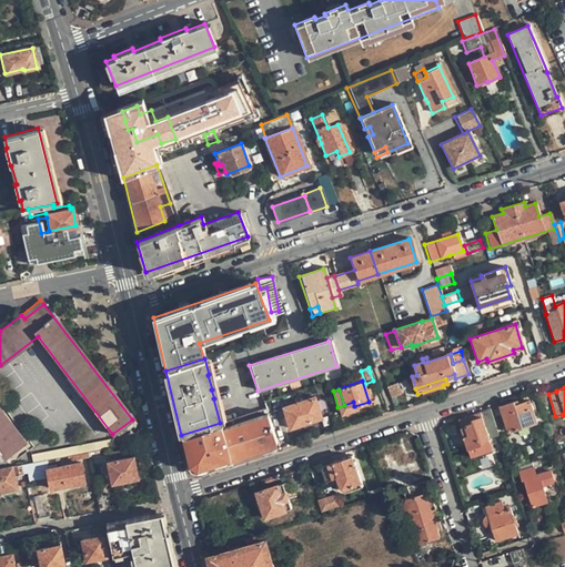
[(299,398),(292,401),(293,404),(281,407),(288,427),(319,417),(312,397),(300,402),(299,398)]
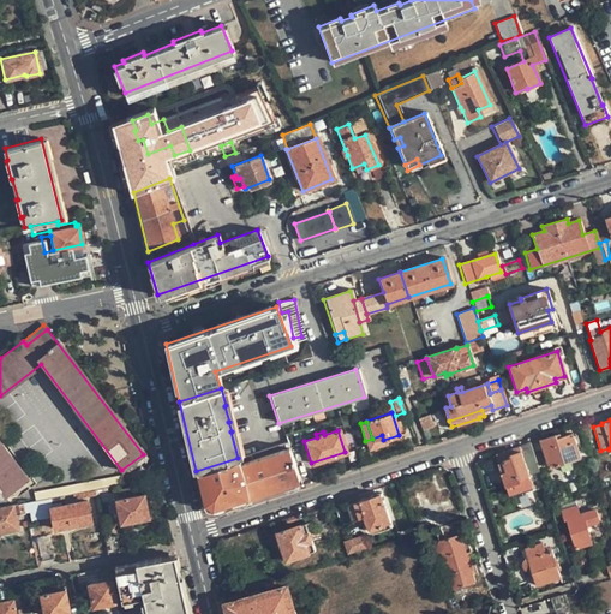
[(384,442),(383,440),(382,435),(372,439),(365,441),(367,448),(384,442)]
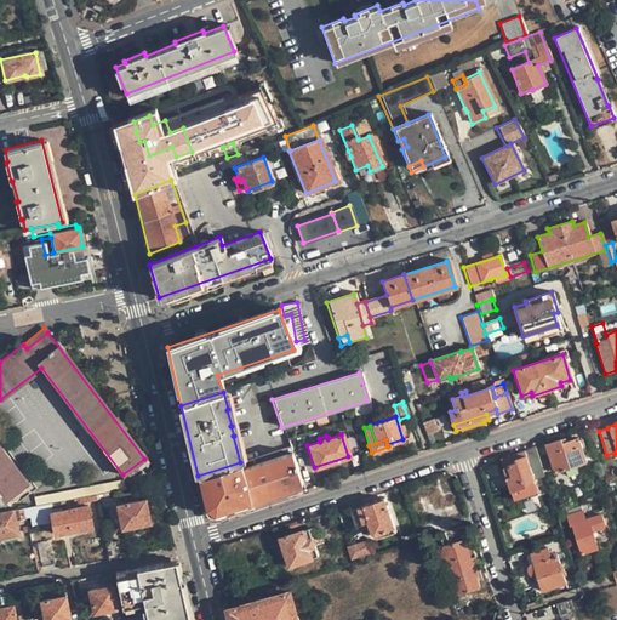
[(561,444),(560,441),(544,445),(553,473),(563,470),(565,477),(576,473),(573,466),(583,462),(576,439),(561,444)]
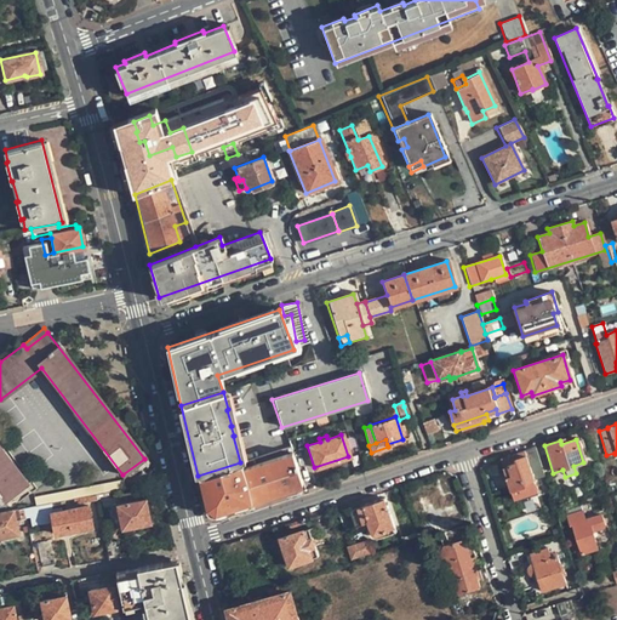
[(532,479),(542,477),(533,449),(498,460),(513,501),(536,493),(532,479)]
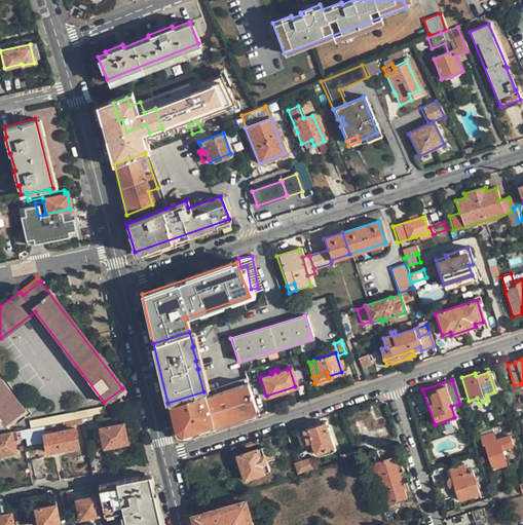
[(22,410),(0,381),(0,418),(3,422),(22,410)]
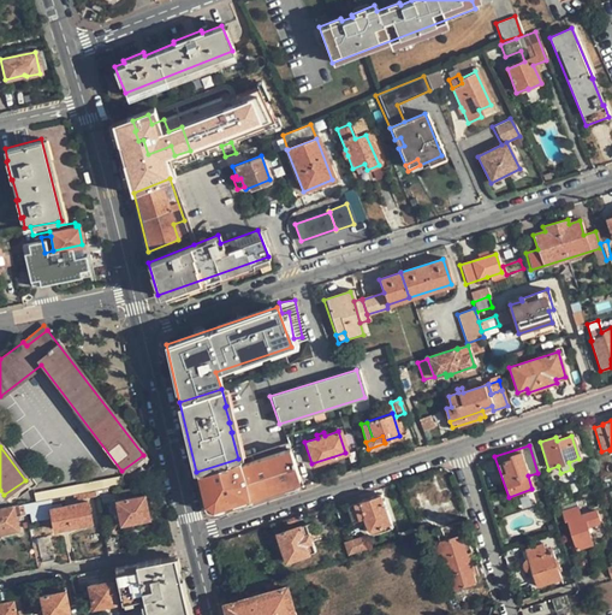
[(238,459),(196,472),(203,502),(212,508),(218,506),(244,497),(250,496),(248,491),(260,488),(261,492),(298,480),(287,448),(241,463),(238,459)]
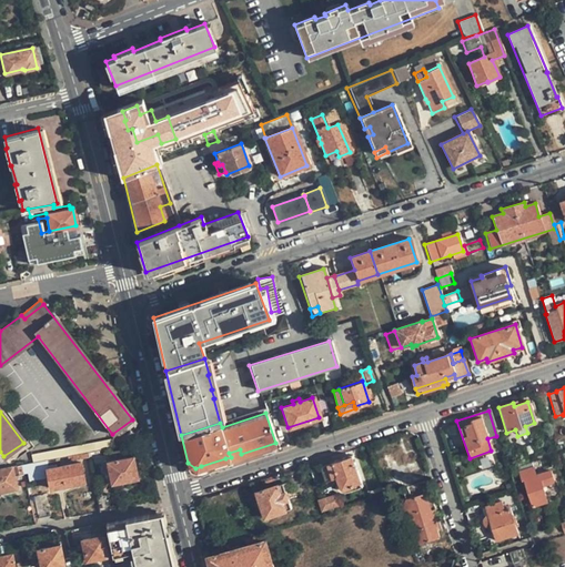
[(400,454),(384,458),(391,479),(395,478),(395,479),(400,477),(400,476),(406,474),(405,472),(416,468),(414,461),(416,459),(414,453),(401,456),(400,454)]
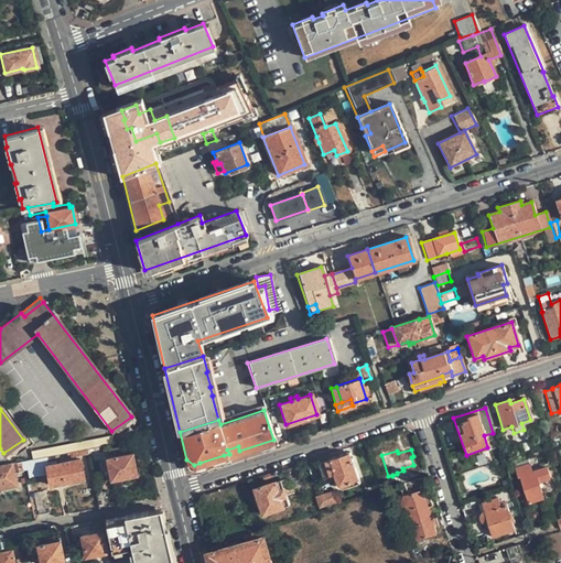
[(135,475),(130,453),(106,457),(109,479),(135,475)]
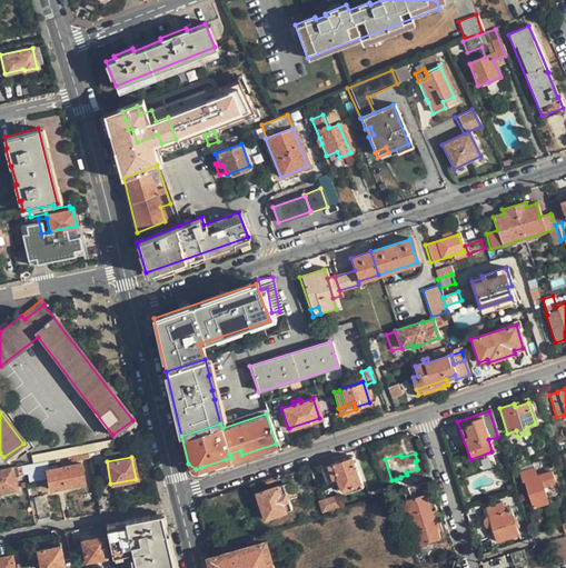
[(320,469),(320,467),(309,470),(315,487),(325,482),(336,478),(339,486),(340,487),(343,488),(346,488),(347,488),(359,484),(350,457),(331,465),(331,466),(320,469)]
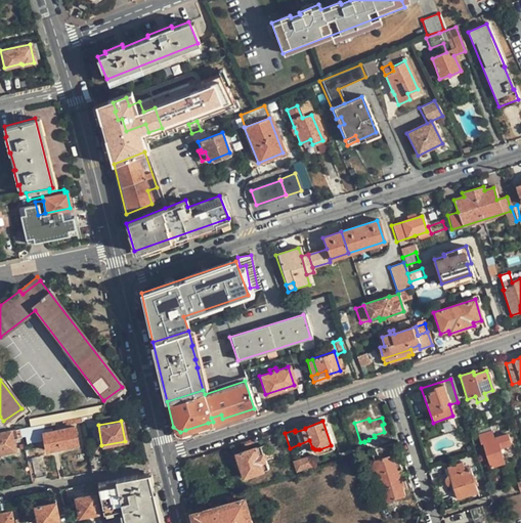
[(20,437),(42,433),(54,430),(53,423),(18,429),(20,437)]
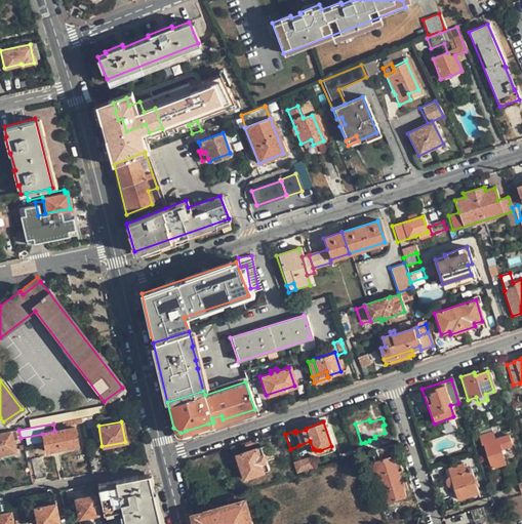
[(208,424),(186,431),(188,435),(209,428),(208,424)]
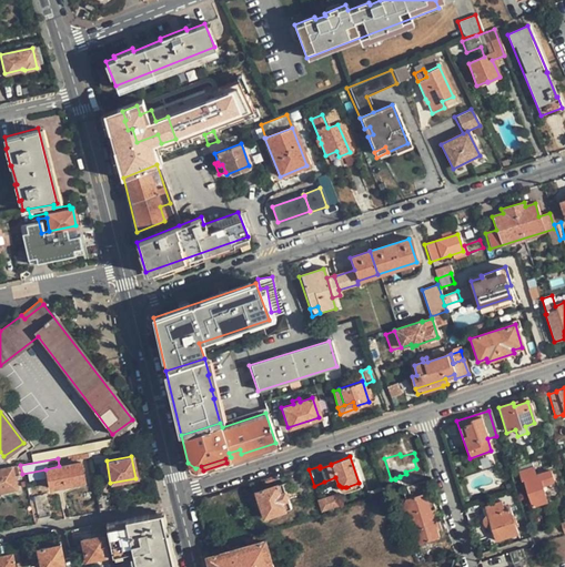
[(79,463),(59,466),(46,469),(49,488),(82,483),(79,463)]
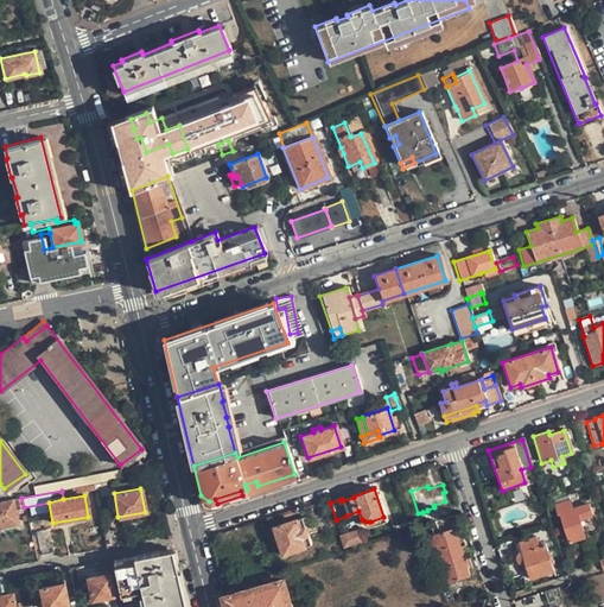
[(586,505),(571,511),(566,497),(553,500),(554,505),(553,506),(557,516),(559,514),(568,544),(583,539),(579,526),(580,526),(578,520),(590,517),(586,505)]
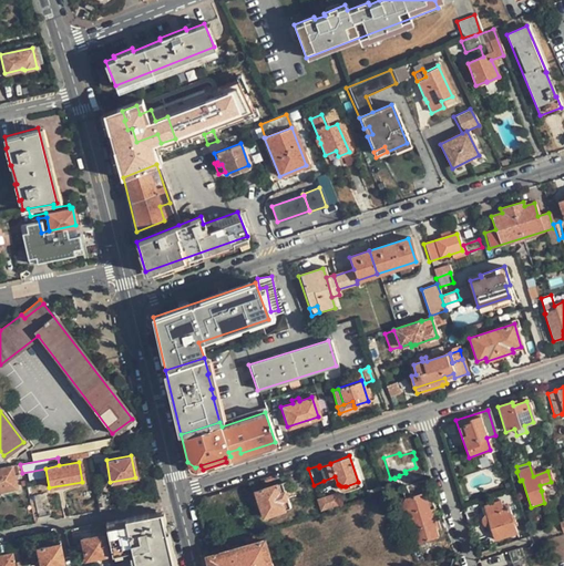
[(13,474),(22,473),(20,464),(0,467),(0,491),(16,489),(13,474)]
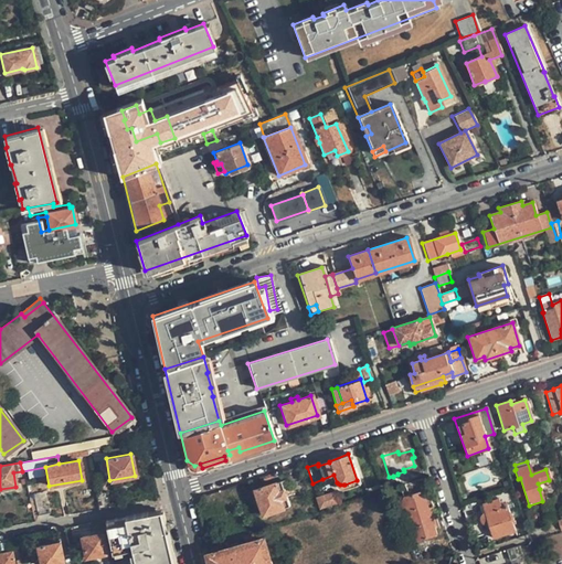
[(396,478),(400,486),(422,479),(420,471),(396,478)]
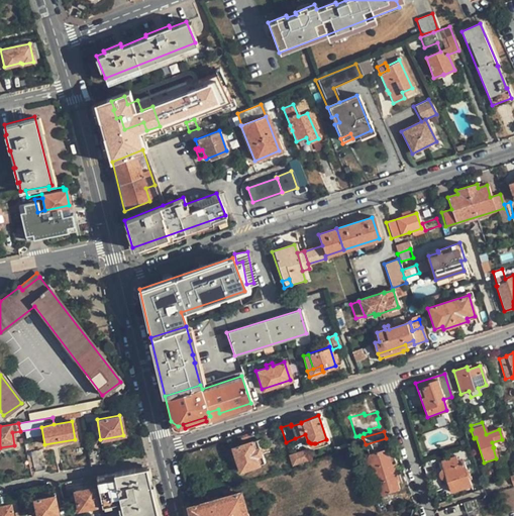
[(255,441),(232,448),(239,472),(263,463),(255,441)]
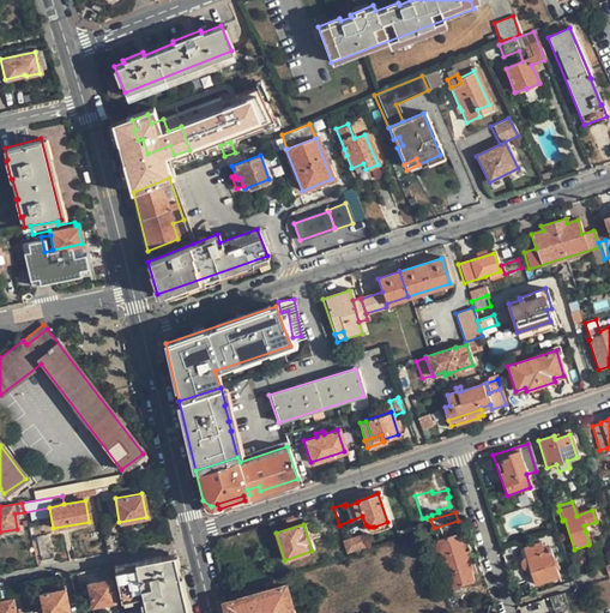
[(52,558),(47,534),(35,536),(40,560),(52,558)]
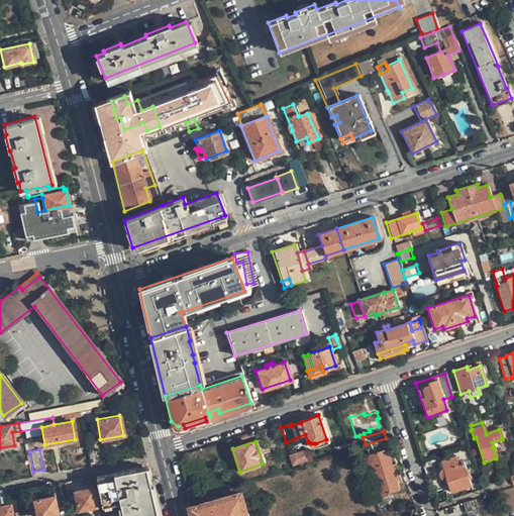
[(95,449),(85,451),(88,467),(98,465),(95,449)]
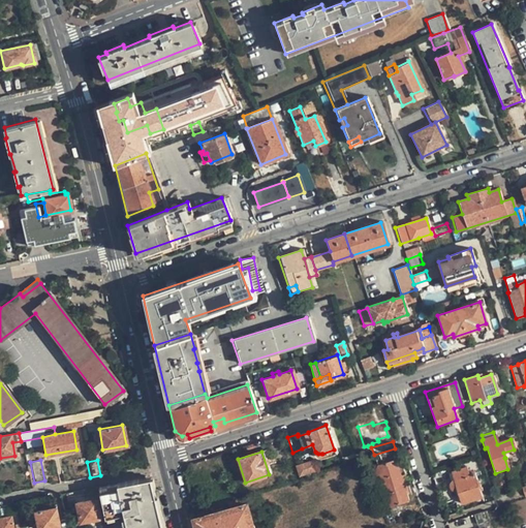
[(389,506),(407,501),(402,485),(406,484),(403,475),(399,476),(395,460),(376,466),(376,468),(371,470),(373,476),(378,475),(385,499),(380,500),(382,506),(388,505),(389,506)]
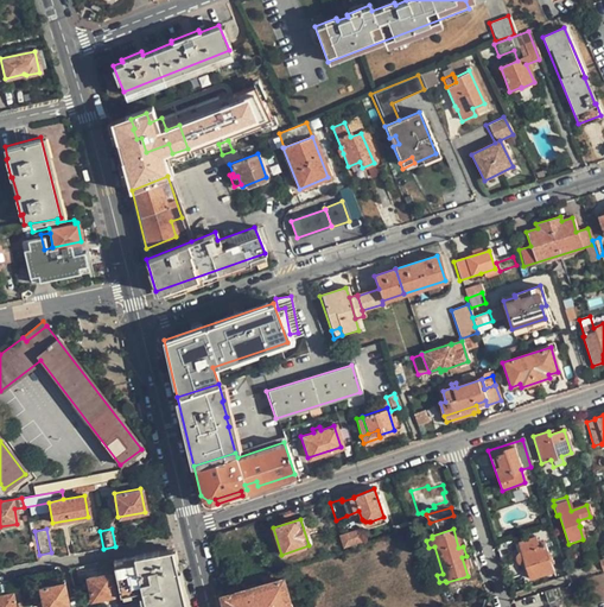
[(342,548),(362,541),(358,530),(338,536),(342,548)]
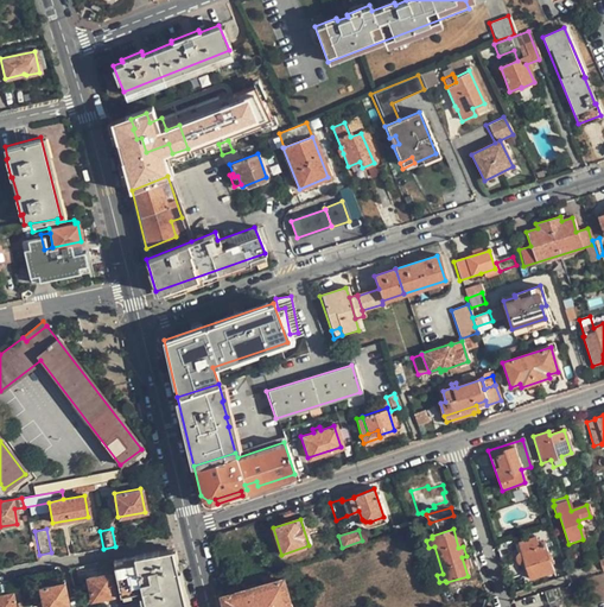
[(536,547),(534,538),(517,544),(520,552),(517,554),(516,555),(515,557),(515,561),(516,562),(519,564),(523,566),(528,580),(552,573),(548,562),(551,561),(547,552),(545,552),(542,545),(536,547)]
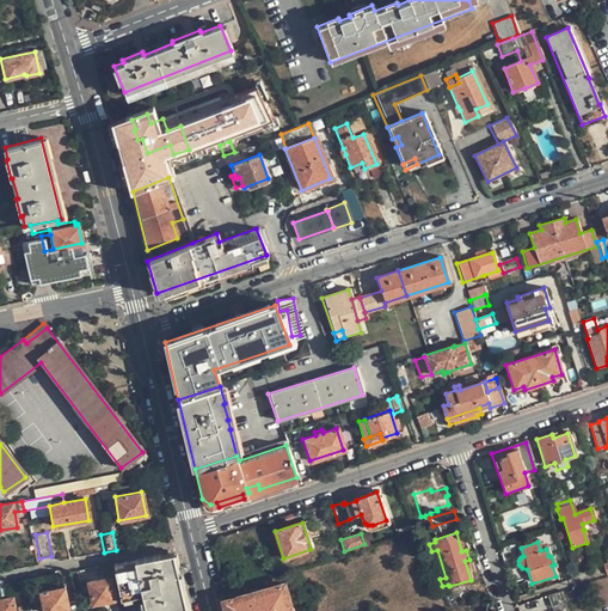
[(134,564),(112,569),(120,598),(137,594),(136,586),(140,586),(145,610),(185,610),(179,582),(172,553),(134,560),(134,564)]
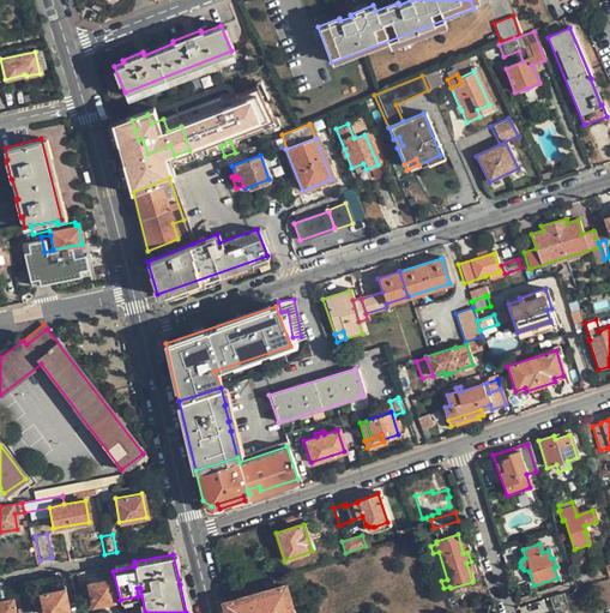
[(113,600),(108,578),(100,581),(88,583),(91,605),(113,600)]
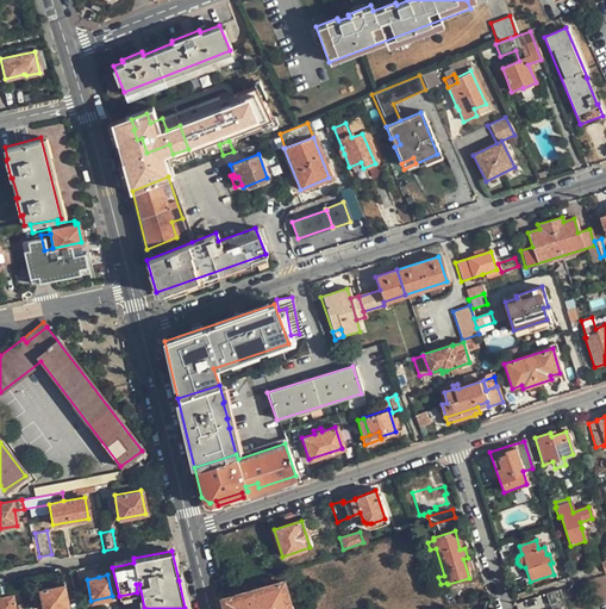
[(291,608),(283,582),(223,600),(225,608),(291,608)]
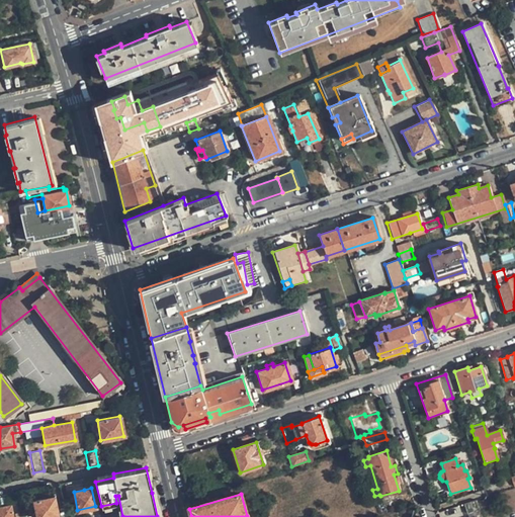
[(254,516),(248,494),(244,495),(250,516),(254,516)]
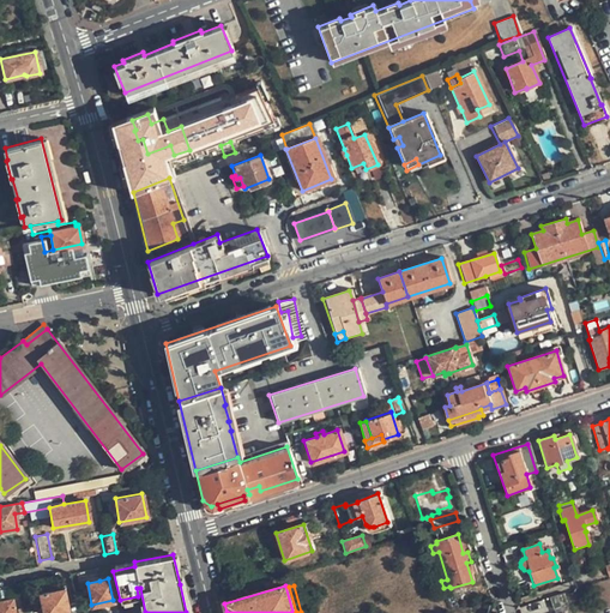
[(67,610),(62,588),(41,593),(44,612),(52,612),(67,610)]
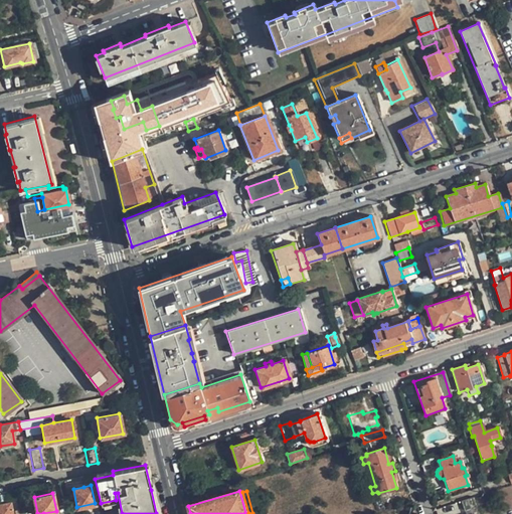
[(464,510),(475,506),(472,498),(461,502),(464,510)]
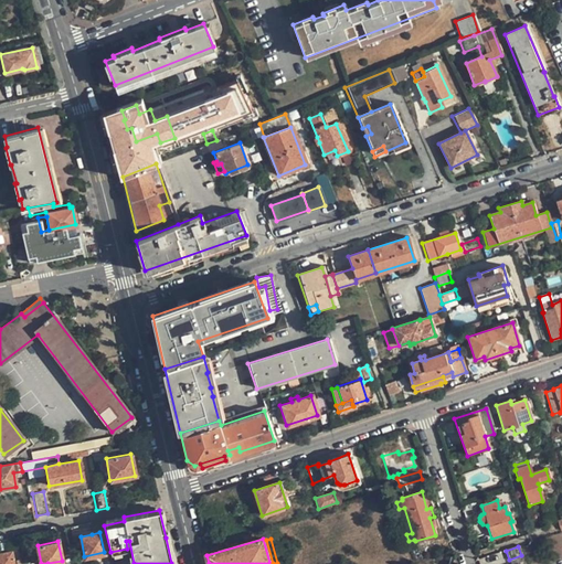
[(12,563),(10,551),(0,553),(0,563),(12,563)]
